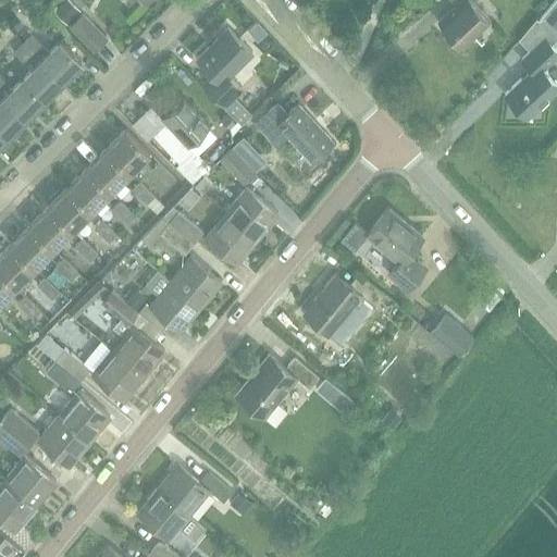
[(63,0),(52,12),(66,25),(79,11),(69,0),(63,0)]
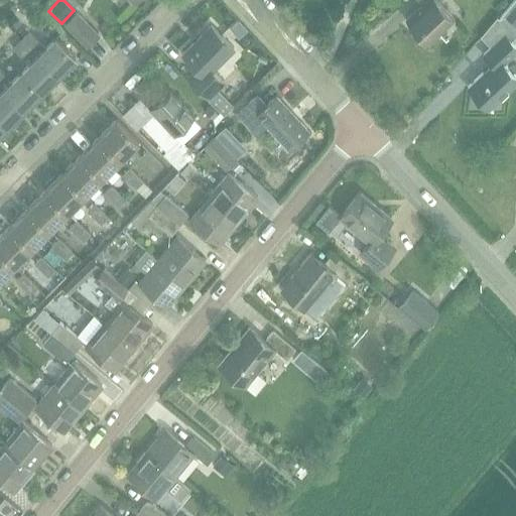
[(96,0),(85,0),(82,3),(103,28),(113,19),(96,0)]
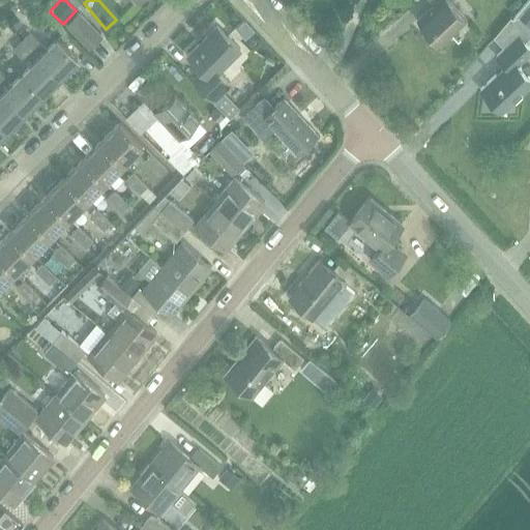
[(416,21),(439,45),(465,21),(446,1),(447,0),(425,0),(432,6),(416,21)]
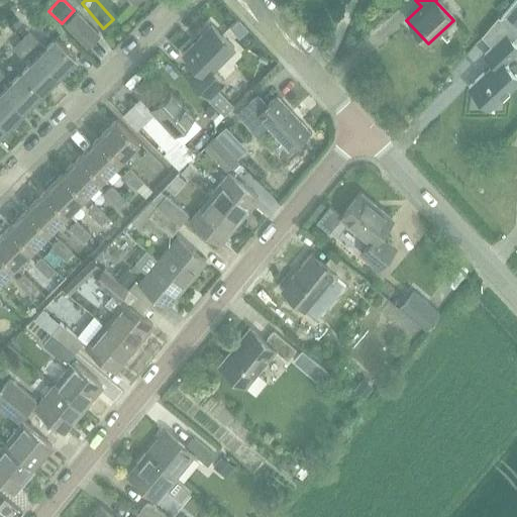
[(516,10),(511,4),(499,18),(515,35),(516,33),(516,10)]
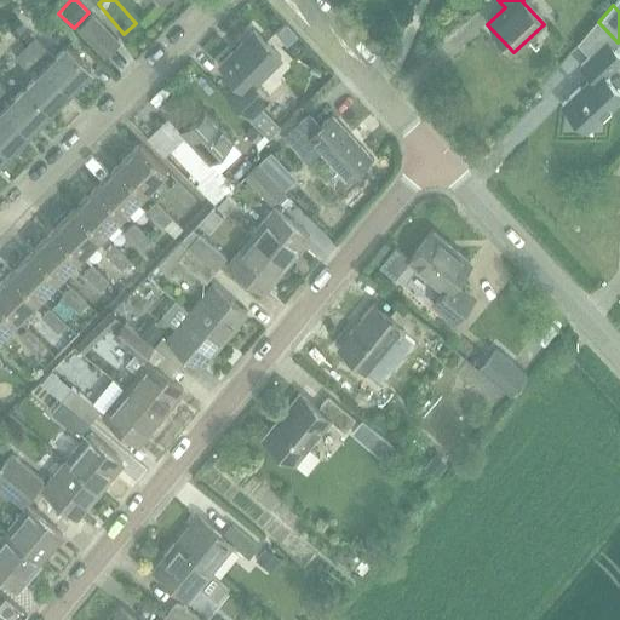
[(116,44),(91,17),(78,30),(103,57),(116,44)]
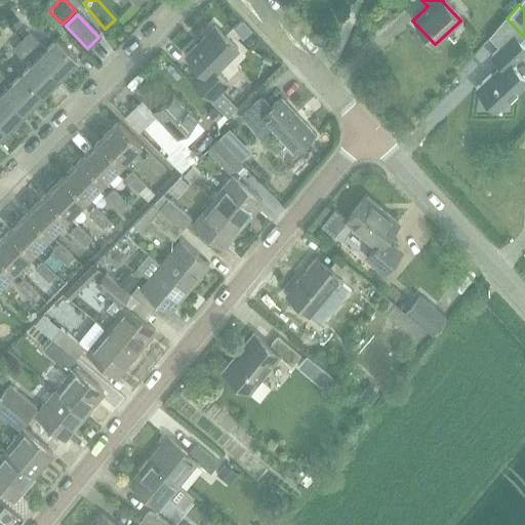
[(241,19),(233,28),(241,37),(250,29),(241,19)]
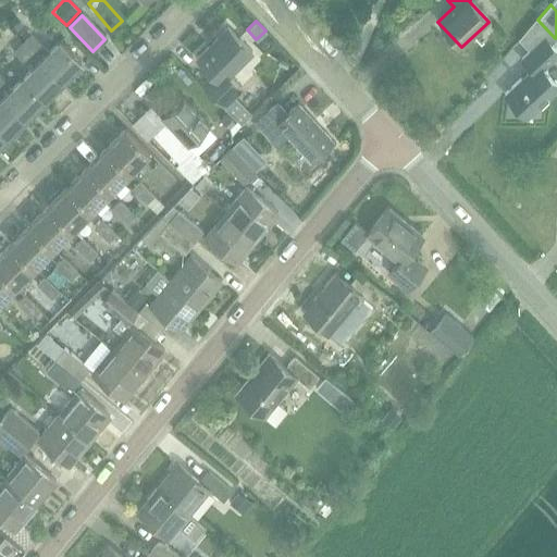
[(251,52),(226,27),(196,58),(211,73),(202,83),(224,104),(240,88),(229,75),(251,52)]
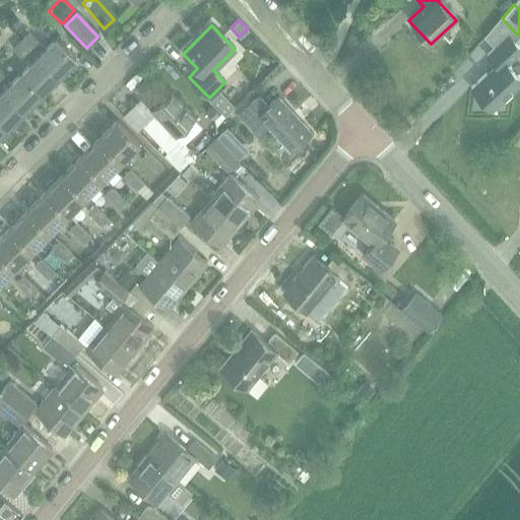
[(29,50),(39,41),(28,30),(19,40),(29,50)]
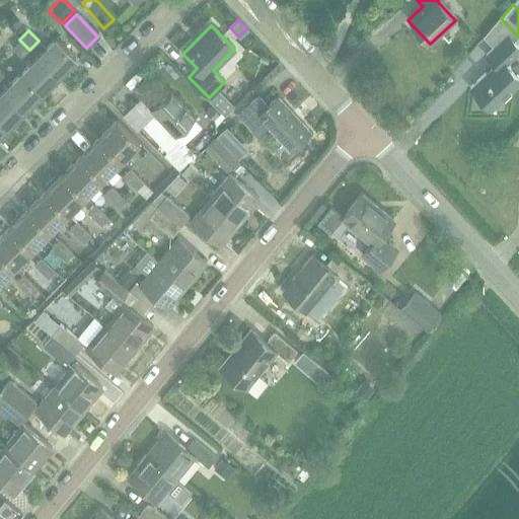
[(513,64),(509,69),(506,66),(518,54),(518,49),(507,36),(486,57),(495,66),(470,88),(491,109),(518,83),(518,65),(518,64),(513,64)]
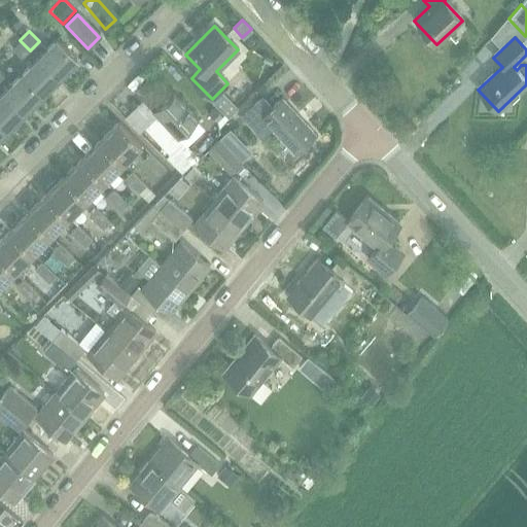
[(22,59),(30,50),(20,40),(11,48),(22,59)]
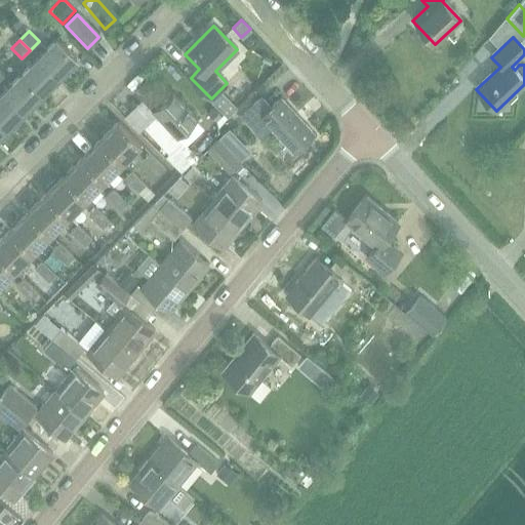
[(37,57),(57,78),(75,59),(55,40),(37,57)]
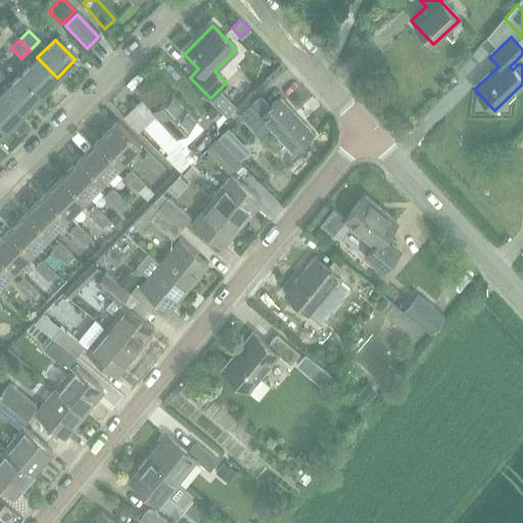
[(40,95),(57,78),(37,57),(19,75),(40,95)]
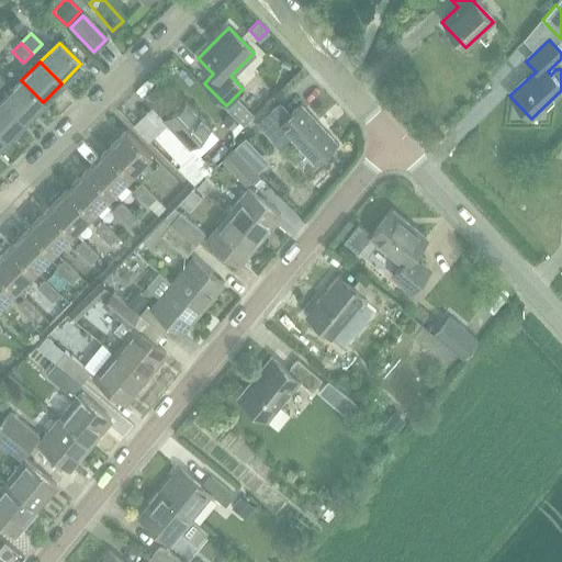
[(24,121),(43,102),(21,80),(2,99),(24,121)]
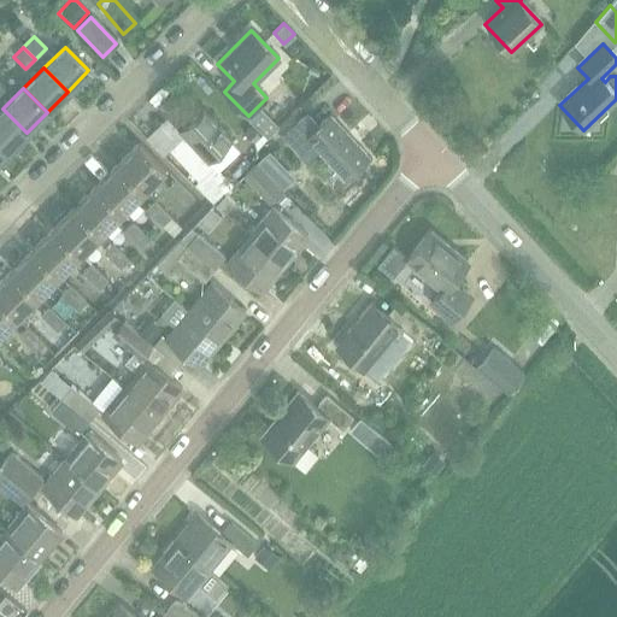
[(0,146),(6,153),(27,133),(3,109),(0,110),(0,146)]
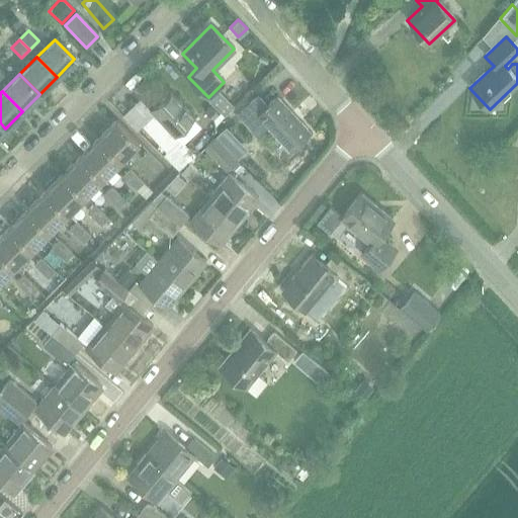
[(194,156),(179,140),(174,135),(193,116),(170,91),(150,110),(154,113),(142,124),(166,152),(164,154),(179,170),(194,156)]
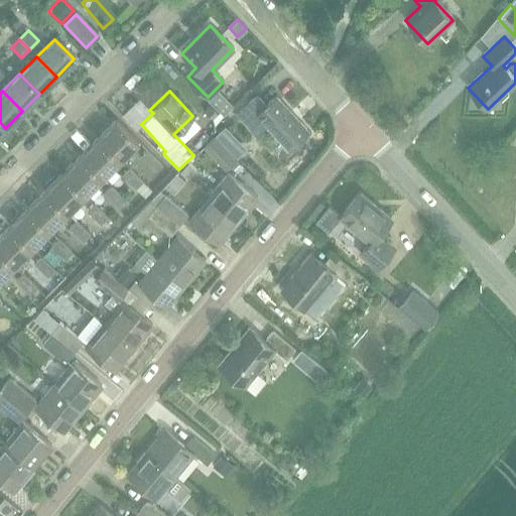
[(211,103),(223,116),(230,109),(224,104),(224,101),(219,96),(211,103)]
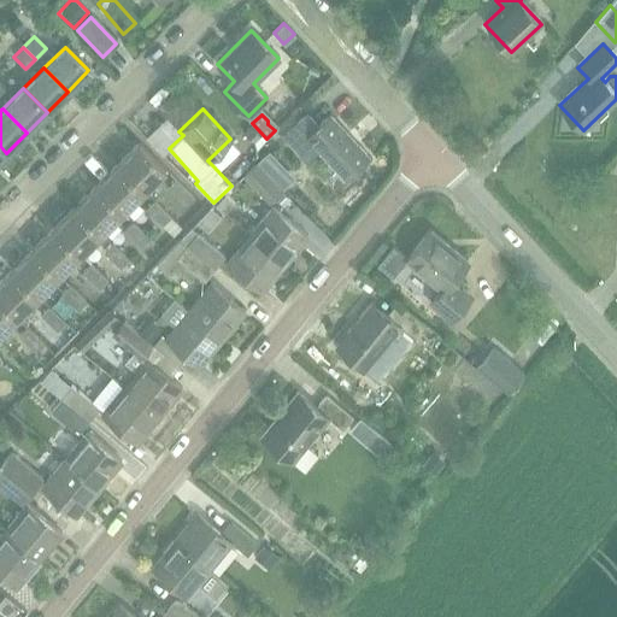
[(368,157),(329,116),(317,127),(305,115),(281,136),(304,163),(317,151),(344,180),(368,157)]
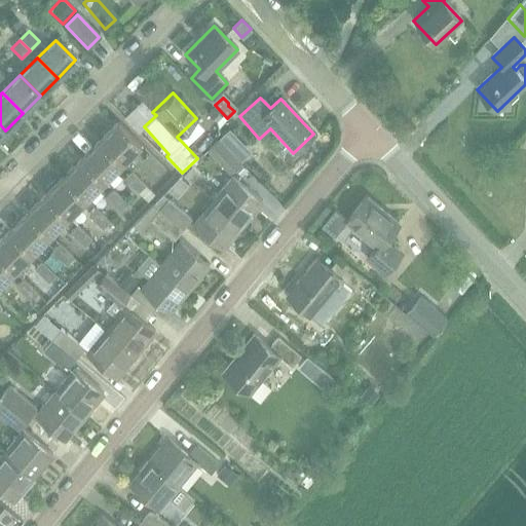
[(207,113),(216,122),(223,115),(214,106),(207,113)]
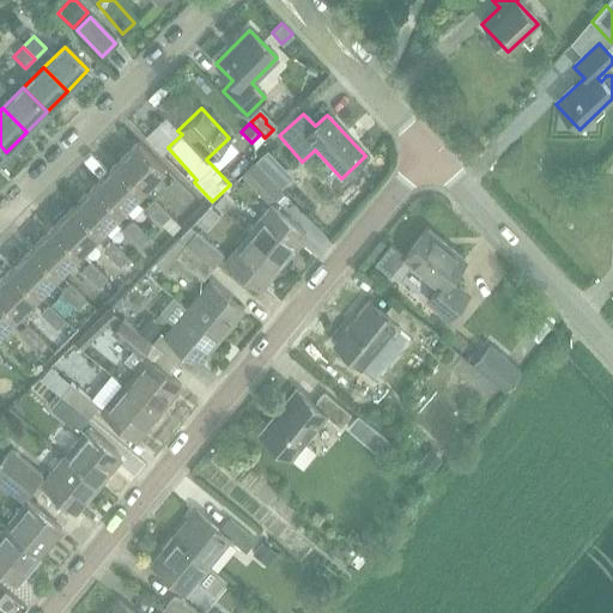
[(116,163),(143,189),(164,168),(138,141),(116,163)]
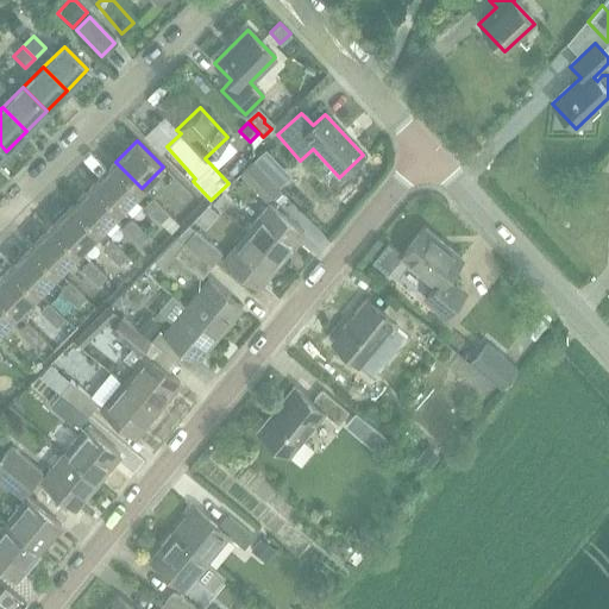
[(269,155),(258,164),(276,182),(286,173),(269,155)]
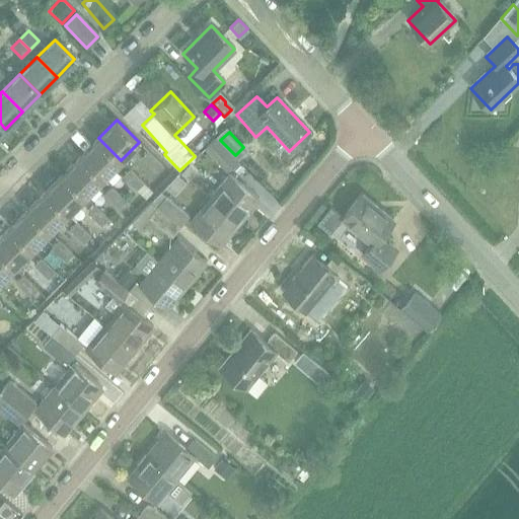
[(102,178),(121,160),(98,138),(80,156),(102,178)]
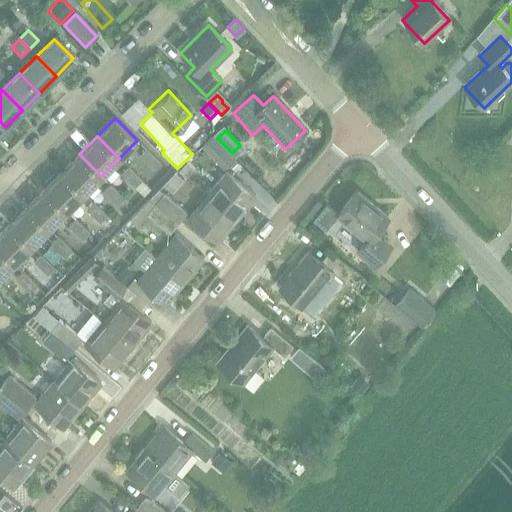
[(219,144),(212,136),(202,146),(222,167),(232,158),(219,144)]
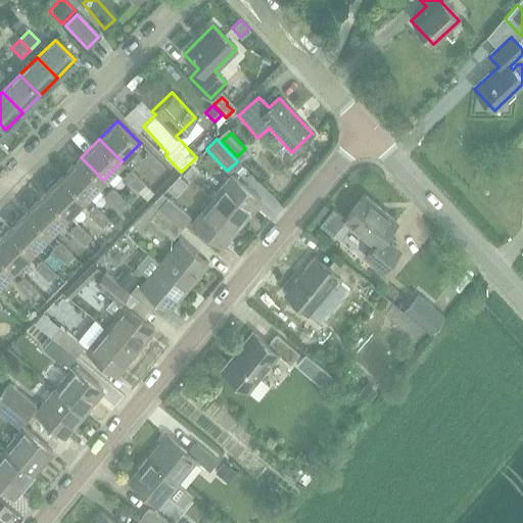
[(163,165),(149,151),(141,159),(155,173),(163,165)]
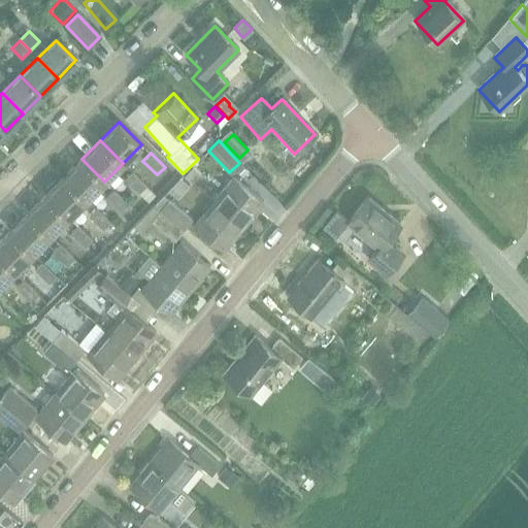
[(87,199),(104,182),(81,159),(64,176),(87,199)]
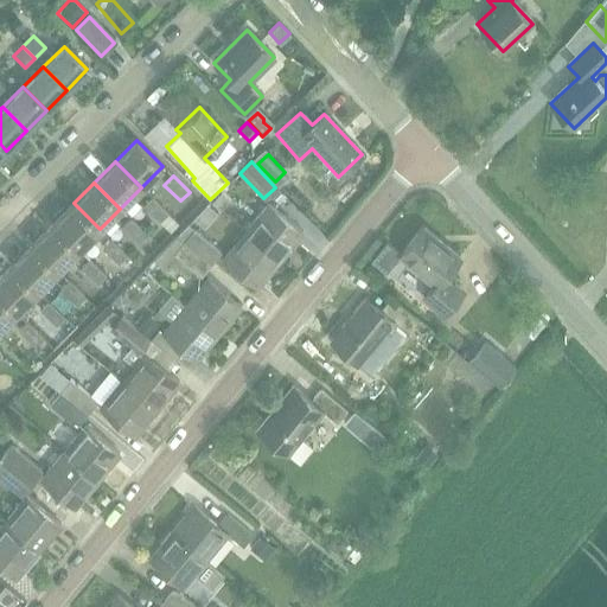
[(222,190),(211,200),(221,209),(230,198),(222,190)]
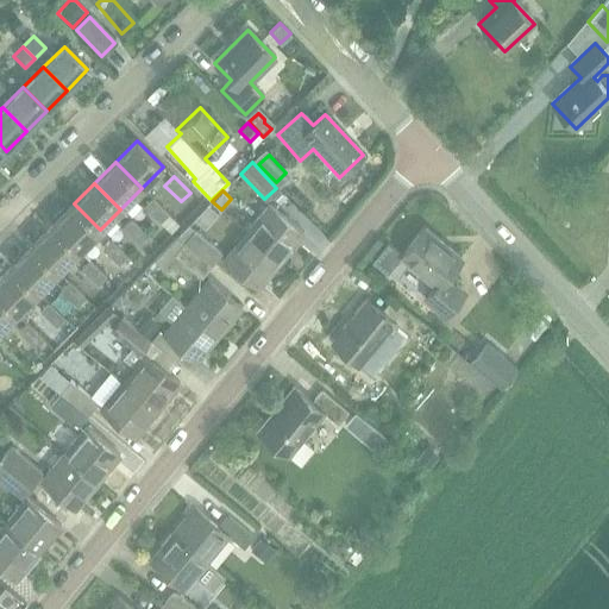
[(169,214),(152,199),(144,207),(159,223),(169,214)]
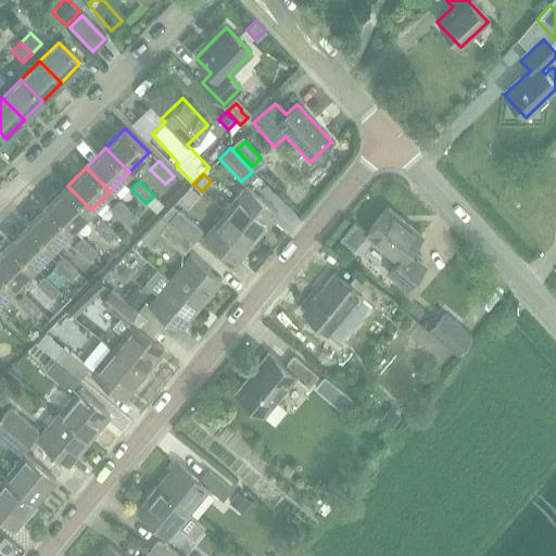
[(172,205),(177,211),(185,217),(190,211),(187,207),(189,205),(191,207),(202,196),(200,194),(201,193),(192,185),(172,205)]
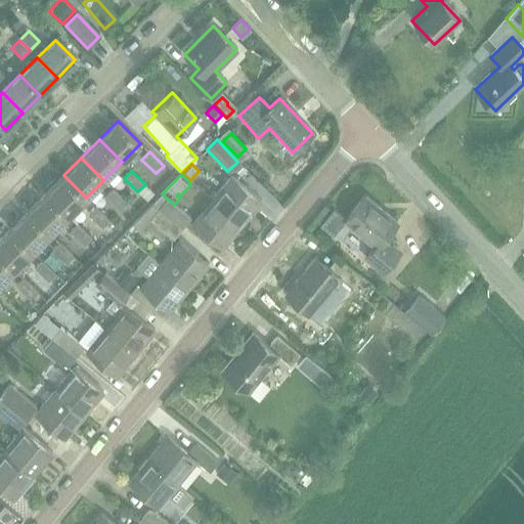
[(116,228),(86,198),(63,175),(45,193),(68,216),(77,225),(88,214),(101,228),(102,227),(110,234),(116,228)]
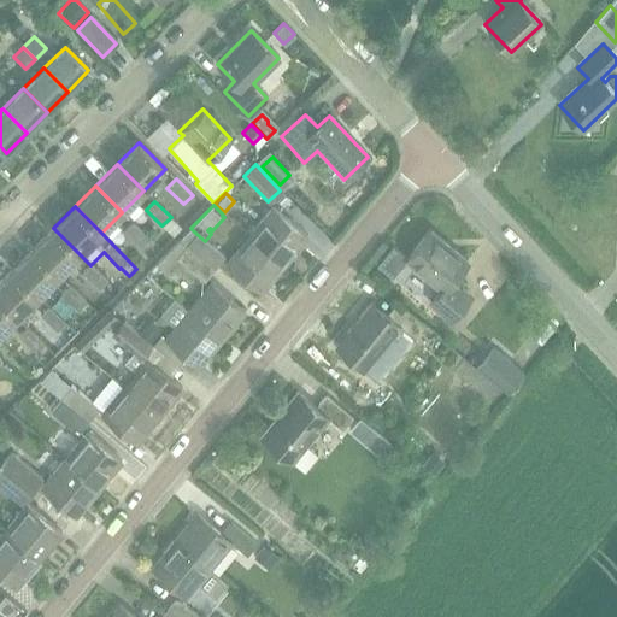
[(250,236),(285,265),(306,238),(271,209),(250,236)]
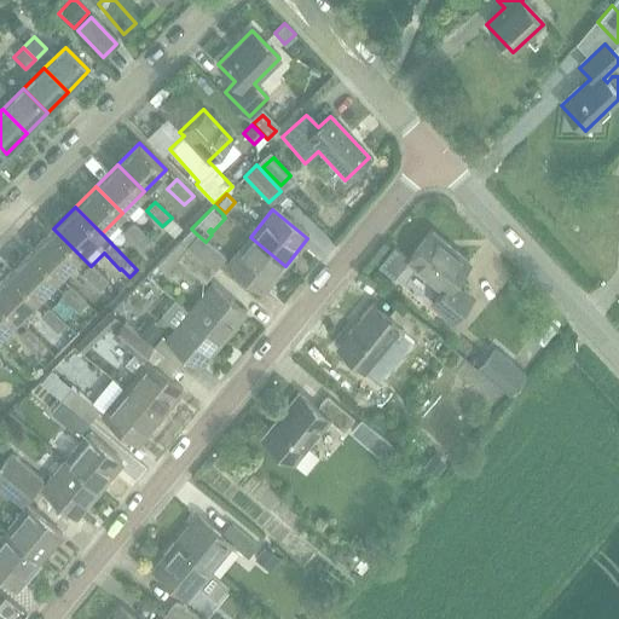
[(150,238),(133,223),(125,231),(142,248),(150,238)]
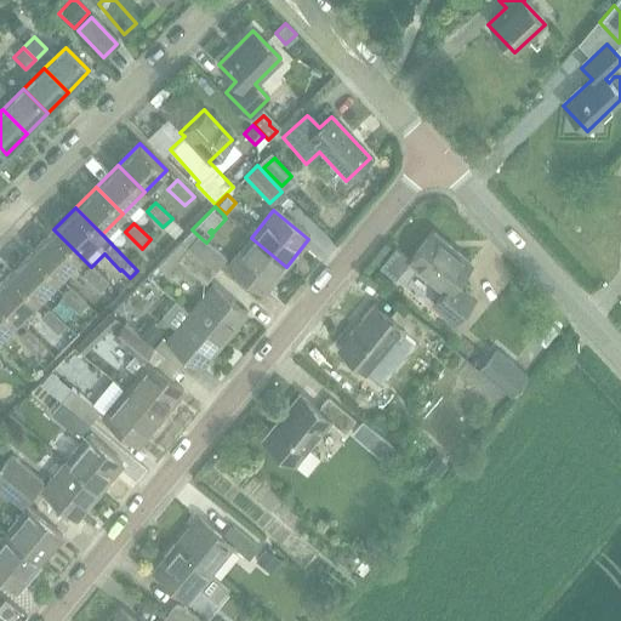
[(60,277),(80,256),(53,229),(33,251),(60,277)]
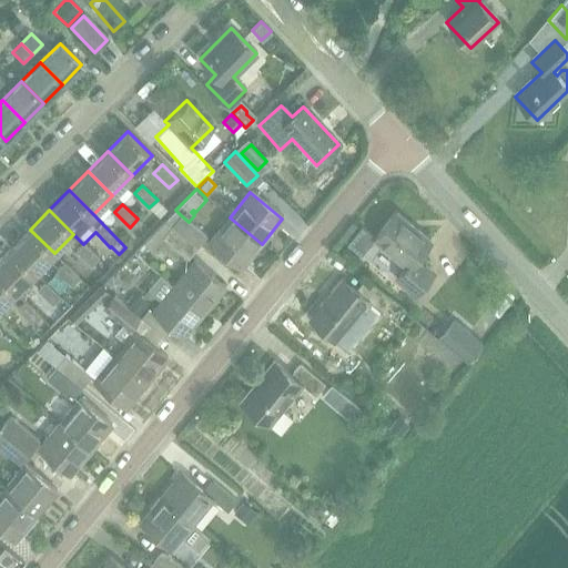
[(429,243),(395,213),(373,239),(406,266),(396,280),(415,295),(433,274),(415,260),(429,243)]
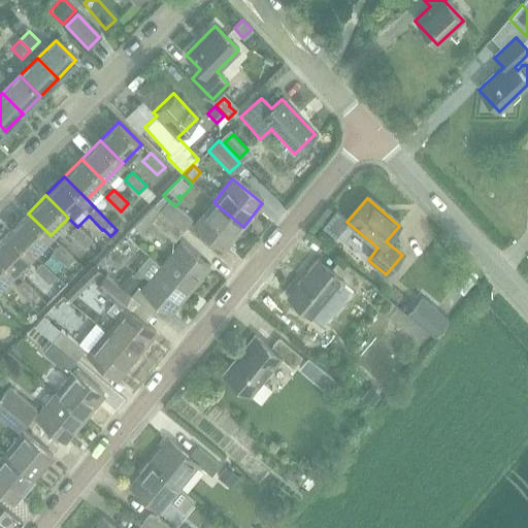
[(168,200),(165,204),(159,199),(153,205),(184,231),(192,220),(175,206),(168,200)]
